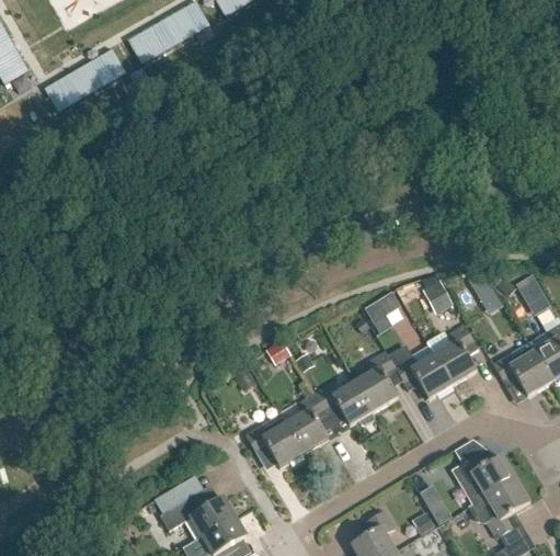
[(209,25),(195,0),(189,4),(184,7),(172,13),(186,38),(209,25)]
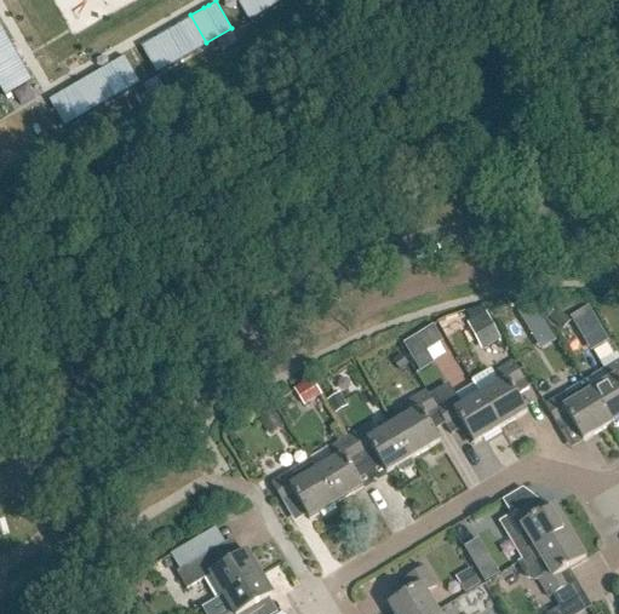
[(273,4),(270,0),(238,0),(248,18),(273,4)]
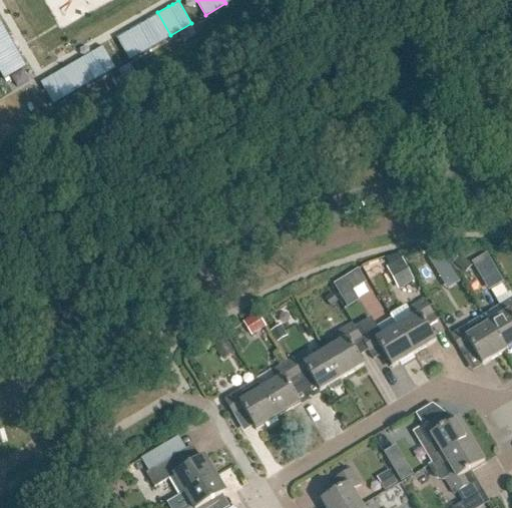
[(170,35),(157,12),(146,18),(142,21),(136,24),(149,47),(170,35)]
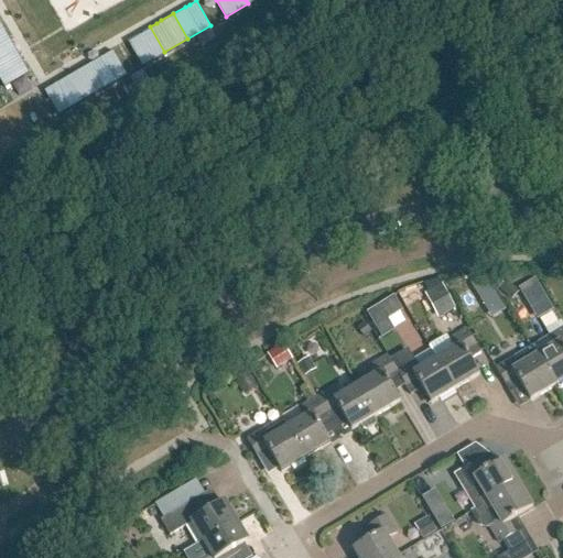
[(0,55),(15,47),(11,41),(9,36),(2,24),(0,25),(0,55)]
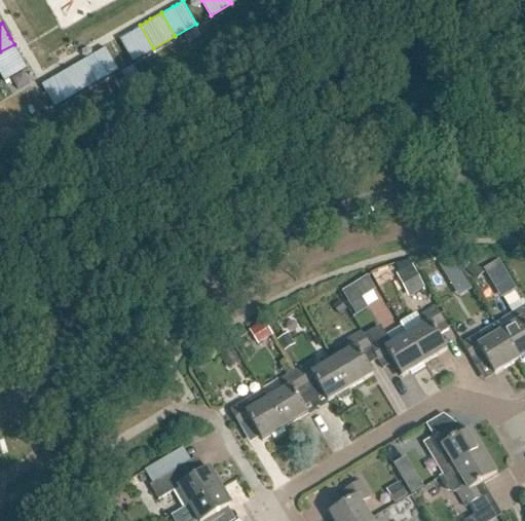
[(153,48),(140,25),(134,29),(129,31),(118,37),(132,61),(153,48)]
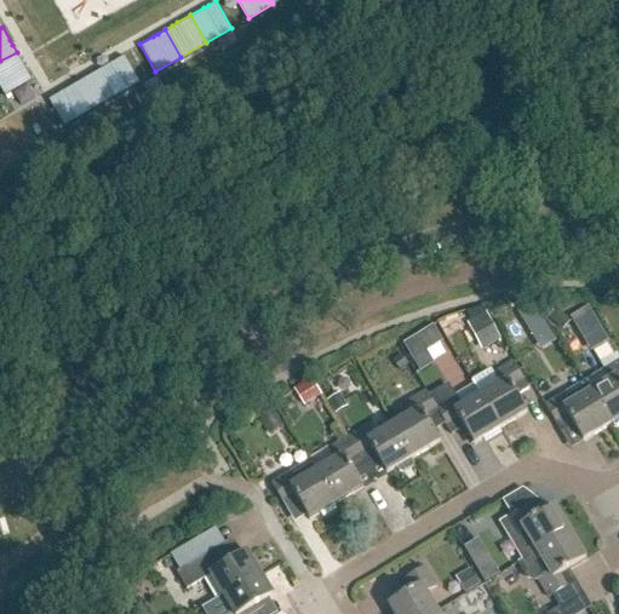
[(32,78),(23,64),(21,59),(17,52),(0,61),(0,86),(4,93),(32,78)]
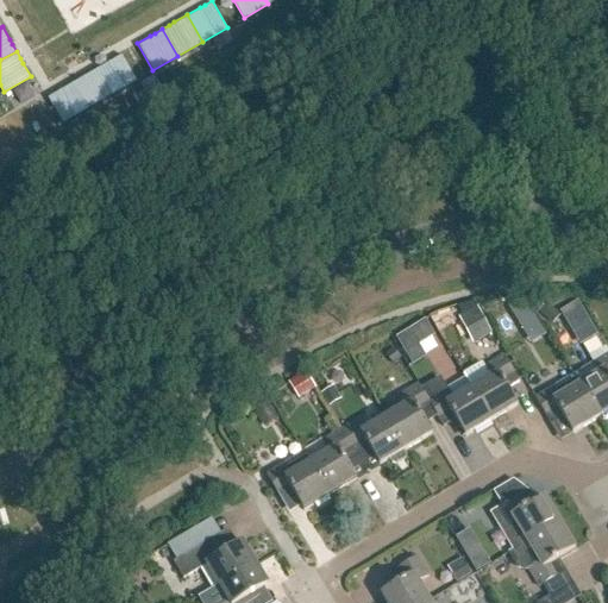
[(136,80),(120,52),(113,57),(110,60),(96,67),(112,94),(136,80)]
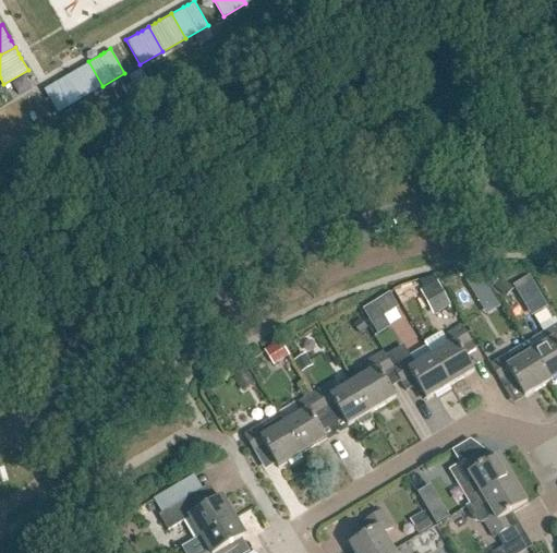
[(103,86),(88,61),(76,68),(72,71),(65,74),(80,99),(103,86)]
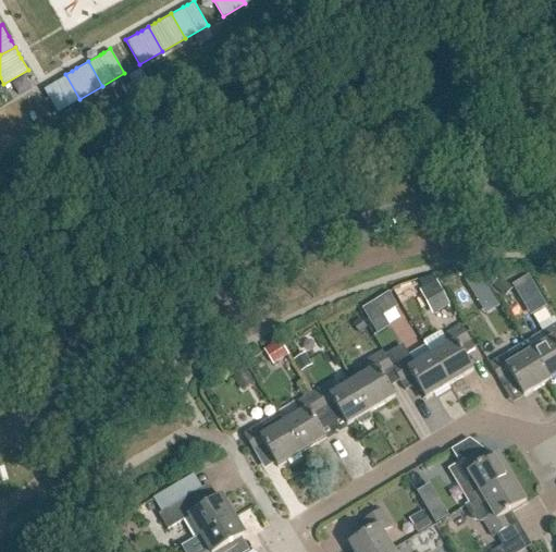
[(79,99),(65,74),(59,78),(54,81),(42,87),(57,112),(79,99)]
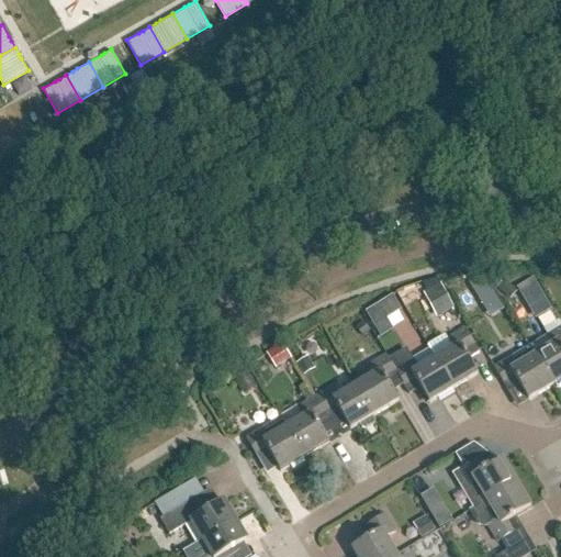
[(482,275),(469,282),(479,298),(492,290),(482,275)]
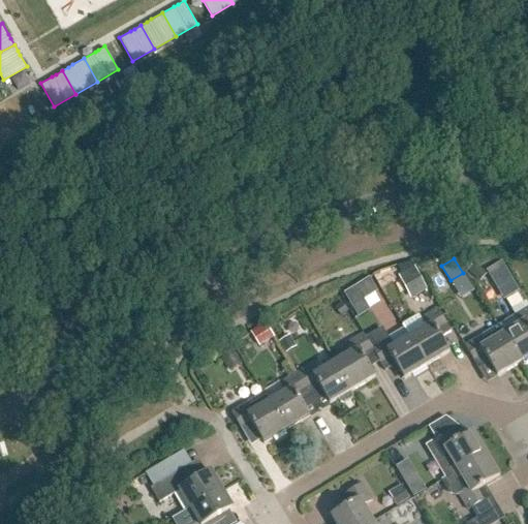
[(479,278),(486,271),(472,260),(466,268),(479,278)]
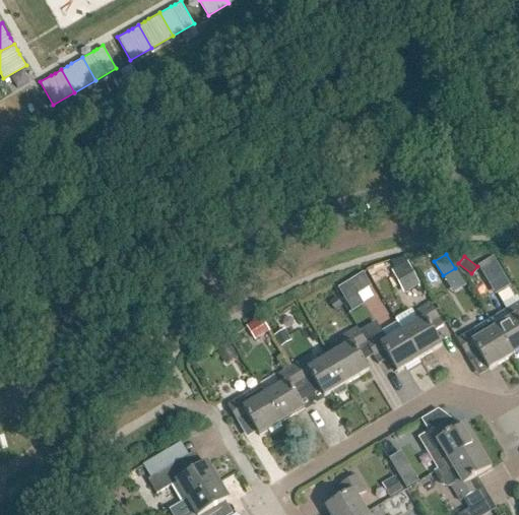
[(402,291),(418,281),(406,259),(390,268),(402,291)]
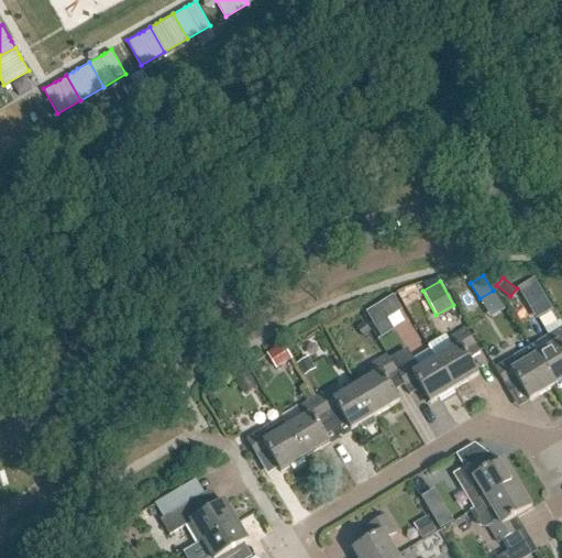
[(371,320),(379,316),(373,304),(364,308),(371,320)]
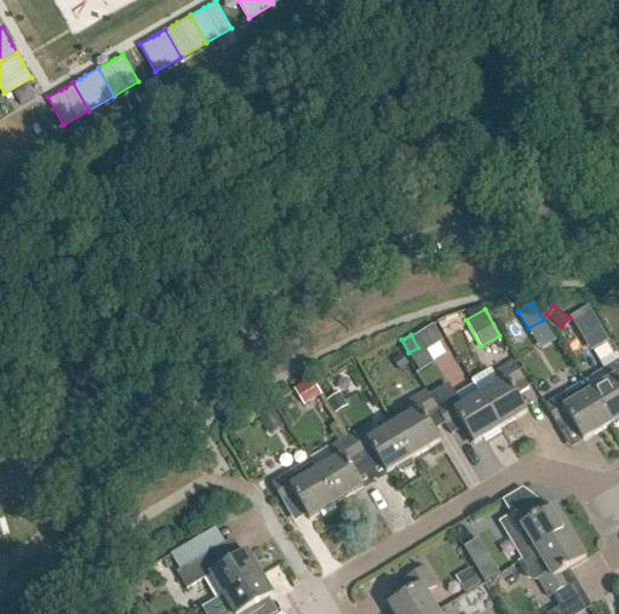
[(400,367),(407,361),(399,350),(391,356),(400,367)]
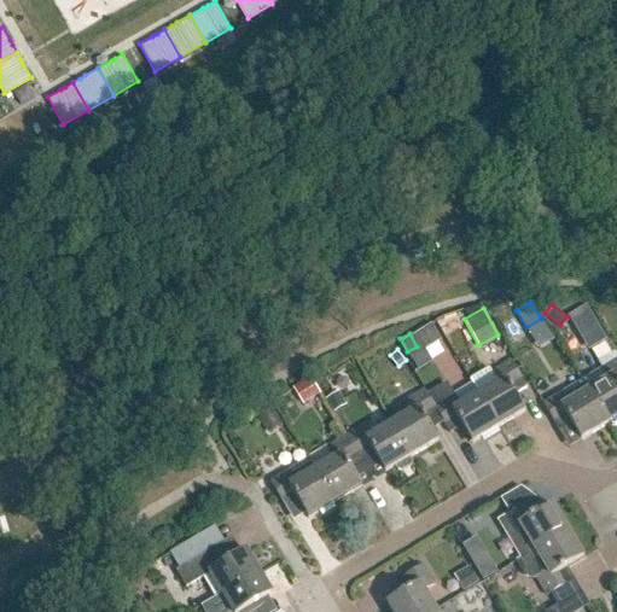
[(616,355),(581,377),(606,420),(609,419),(610,421),(613,421),(616,419),(616,355)]
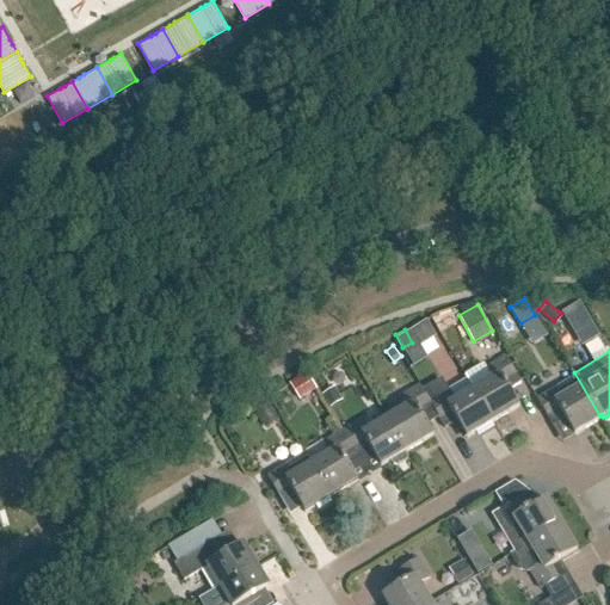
[(464,371),(473,386),(492,418),(518,402),(509,386),(519,380),(504,353),(484,365),(481,360),(464,371)]
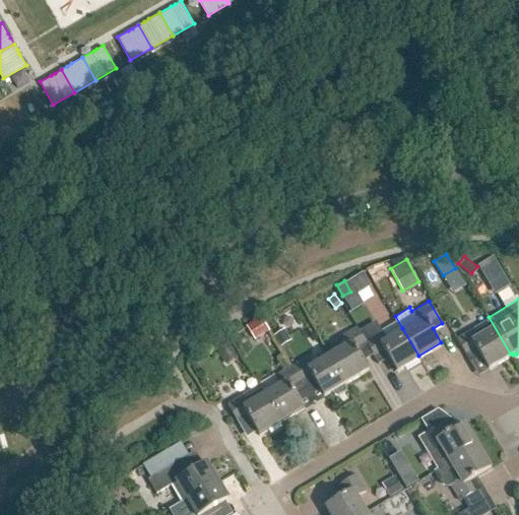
[(487,368),(510,353),(489,317),(455,336),(469,360),(478,355),(487,368)]
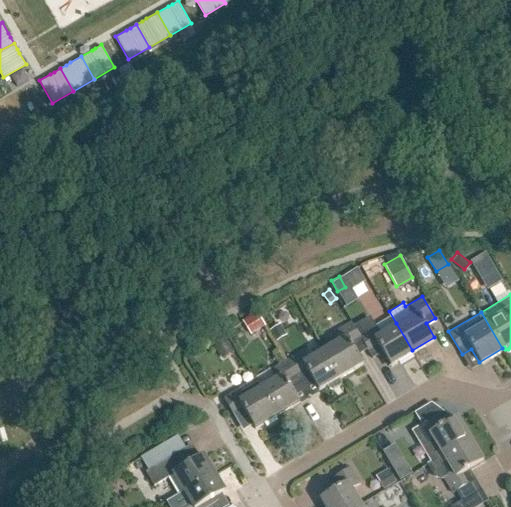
[(368,313),(352,323),(359,333),(358,334),(364,342),(372,356),(381,350),(389,364),(412,350),(396,323),(380,333),(368,313)]
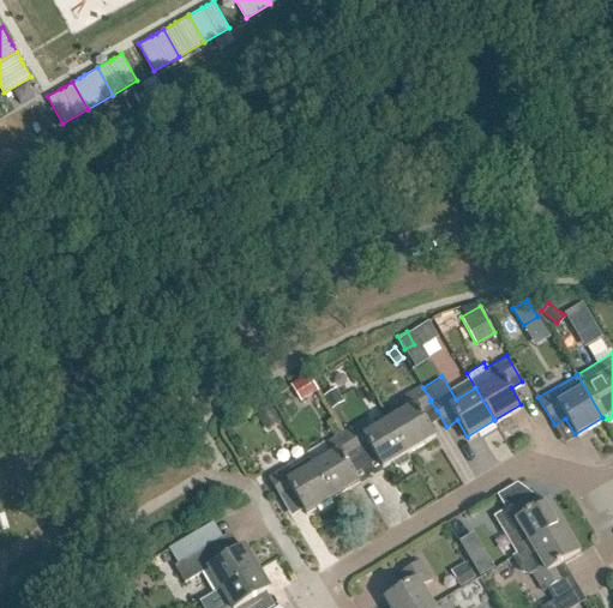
[(434,434),(425,417),(437,410),(430,401),(431,399),(422,387),(421,384),(401,396),(407,405),(389,416),(408,450),(434,434)]
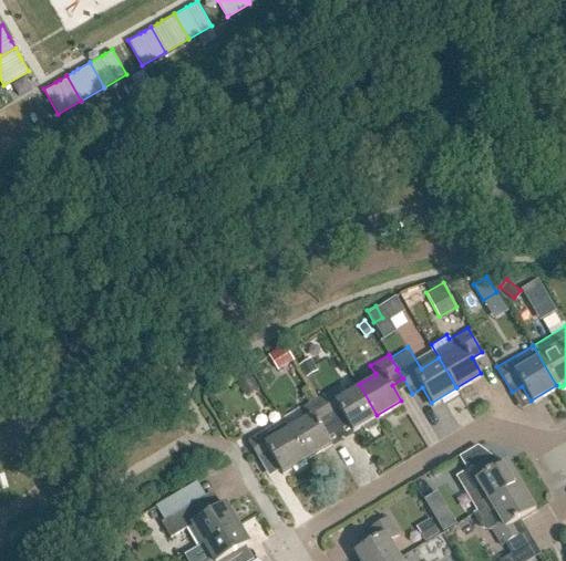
[(306,375),(316,369),(309,356),(298,363),(306,375)]
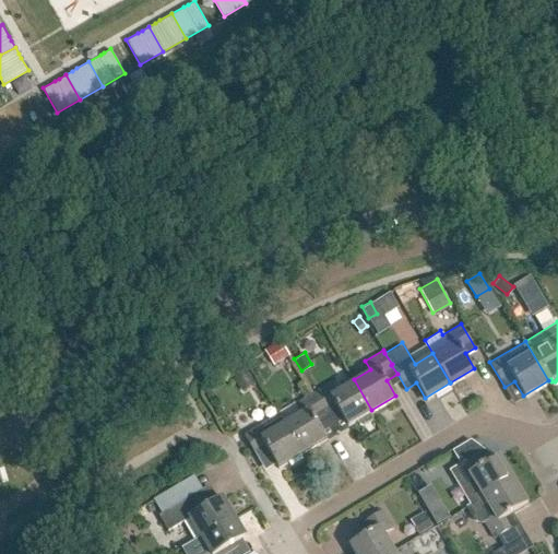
[(371,410),(354,379),(335,390),(330,381),(313,391),(329,415),(339,409),(347,424),(357,419),(358,421),(363,422),(370,417),(370,413),(369,411),(371,410)]
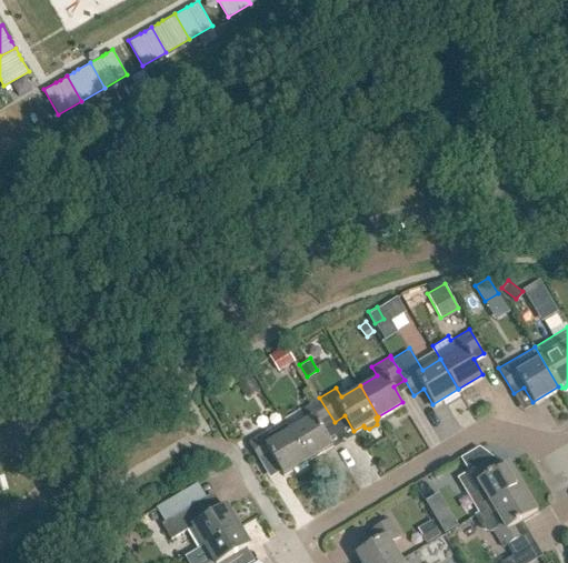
[(331,443),(322,429),(335,422),(319,398),(300,409),(306,418),(289,428),(308,458),(331,443)]
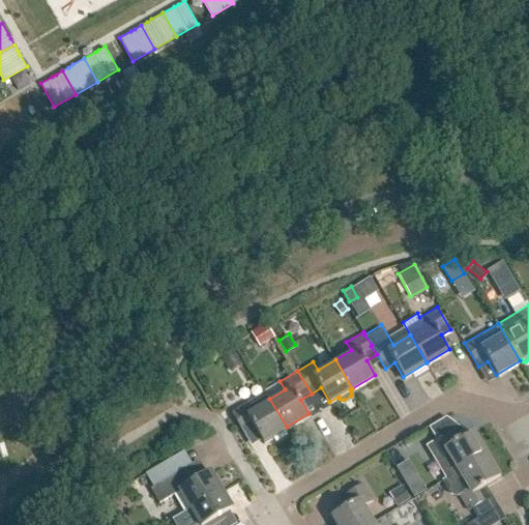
[(263,441),(287,427),(269,399),(264,390),(231,410),(244,434),(255,428),(263,441)]
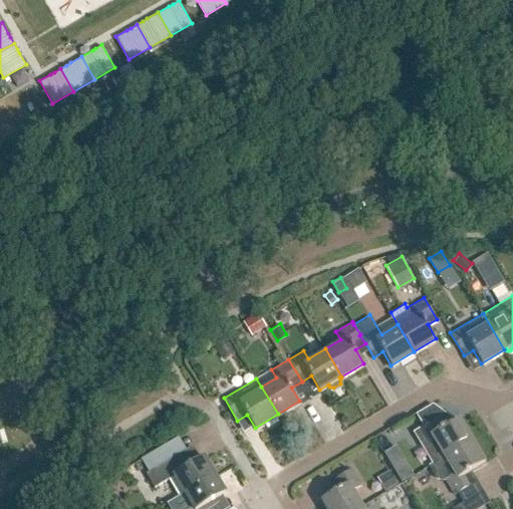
[(416,429),(435,461),(471,439),(457,417),(444,425),(438,415),(416,429)]
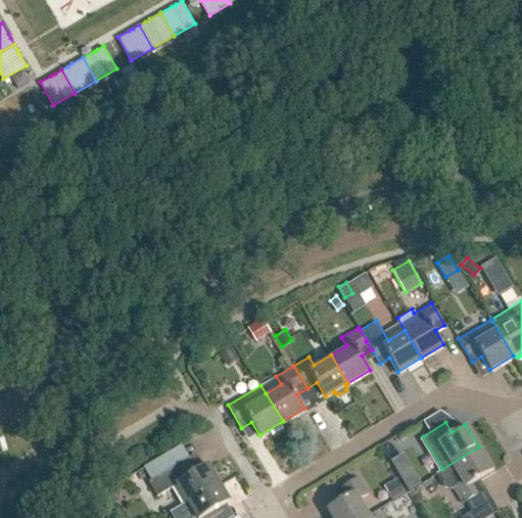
[(219,481),(207,462),(200,467),(193,455),(186,459),(178,444),(143,465),(151,479),(148,481),(156,493),(177,481),(188,500),(219,481)]
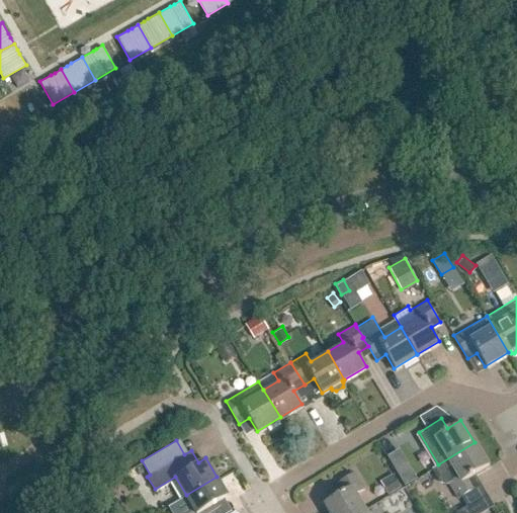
[(438,464),(431,468),(438,481),(444,484),(448,482),(457,496),(481,483),(475,473),(488,464),(475,442),(438,464)]
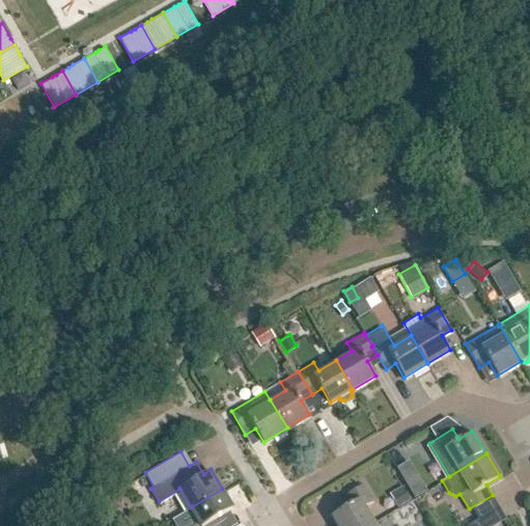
[(330,515),(336,525),(364,525),(373,521),(363,504),(372,499),(363,481),(339,496),(344,506),(330,515)]
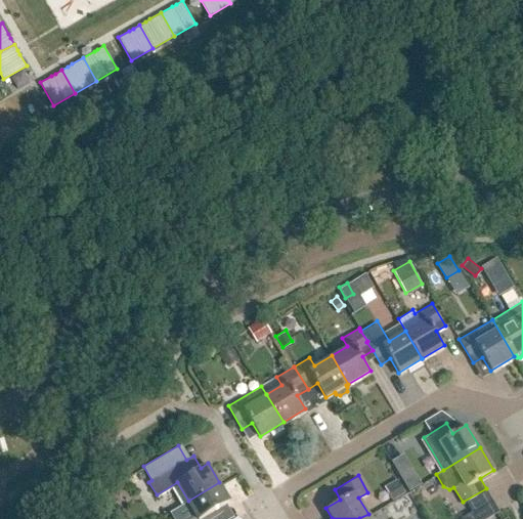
[(392,499),(404,491),(396,477),(384,485),(392,499)]
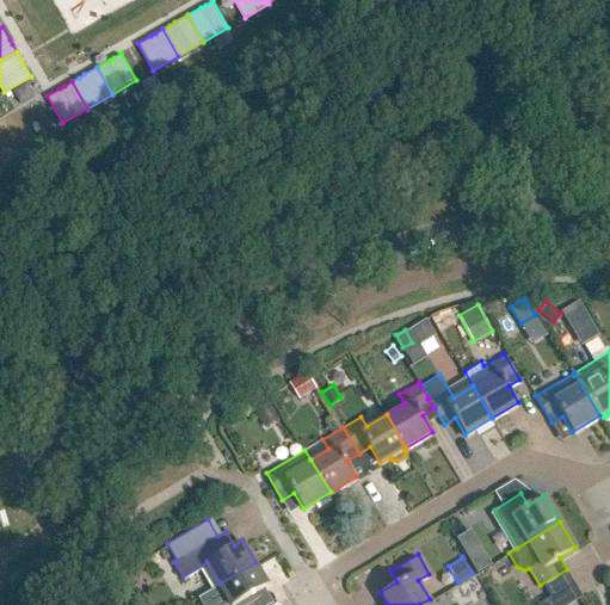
[(269,584),(256,562),(220,584),(232,604),(229,604),(246,604),(242,599),(269,584)]
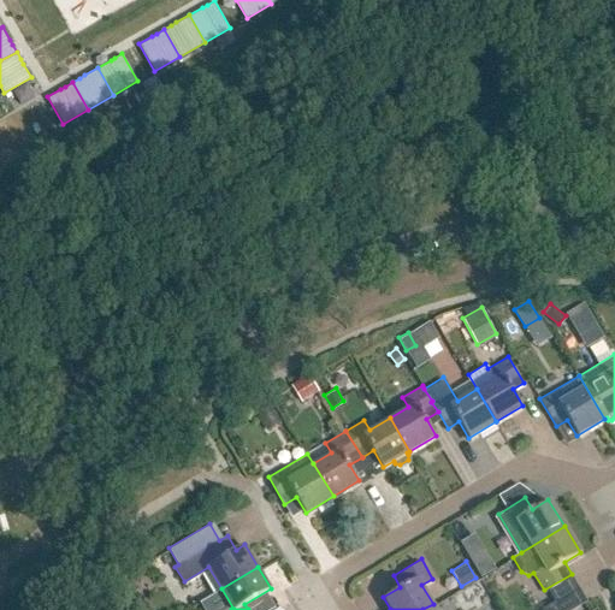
[(571,584),(531,609),(559,609),(580,598),(571,584)]
